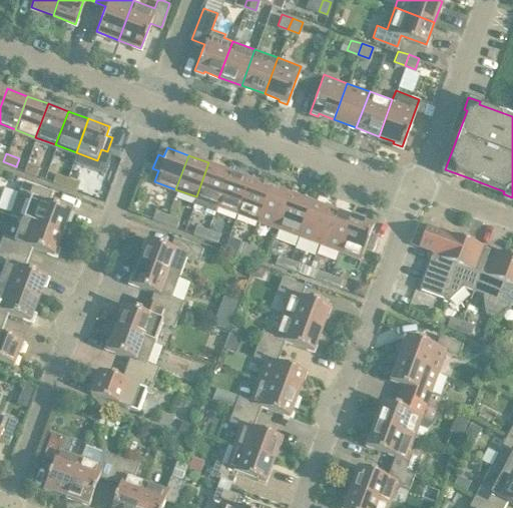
[(40,166),(27,161),(24,168),(37,173),(40,166)]
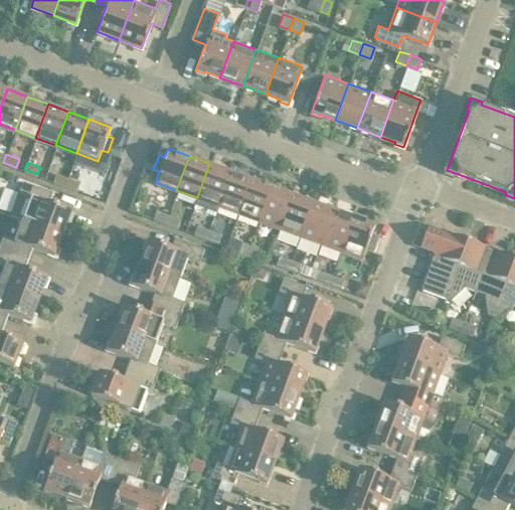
[(197,197),(217,205),(229,171),(209,163),(197,197)]
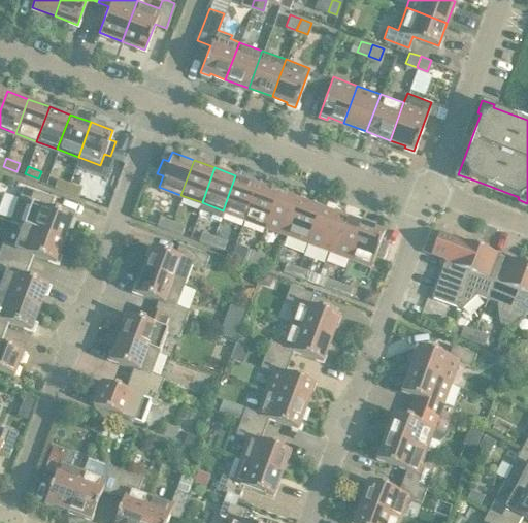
[(223,210),(243,218),(257,183),(235,175),(223,210)]
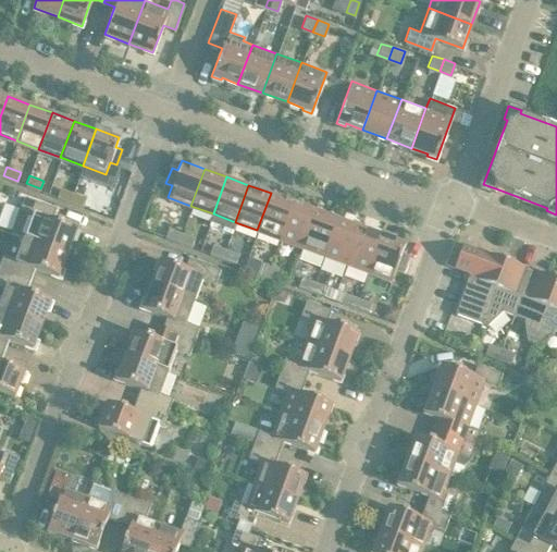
[(70,199),(73,191),(60,186),(57,195),(70,199)]
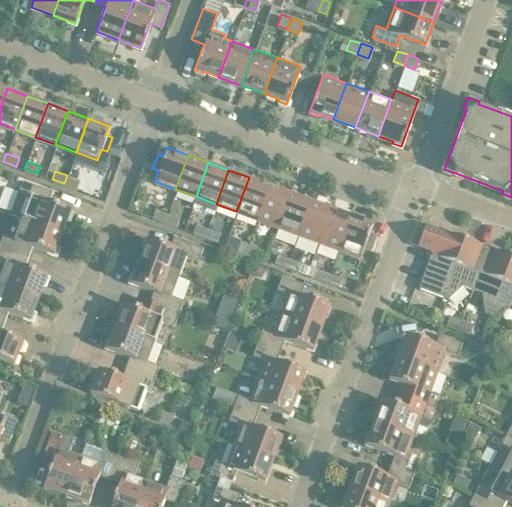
[(79,180),(67,175),(64,183),(76,188),(79,180)]
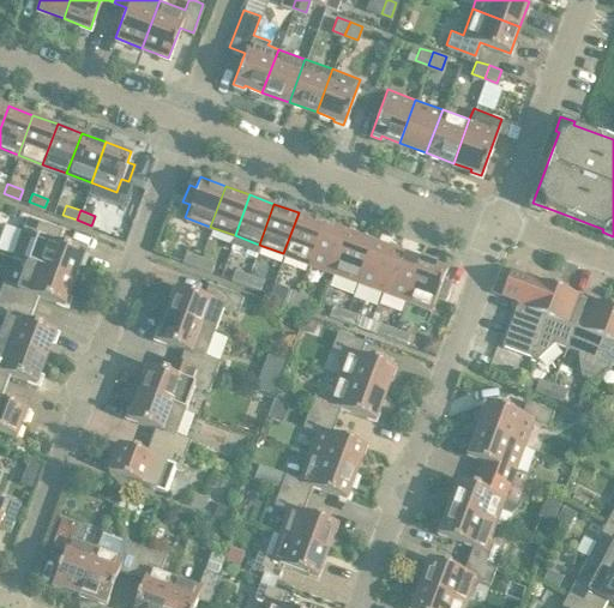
[(283,253),(308,263),(323,222),(299,212),(283,253)]
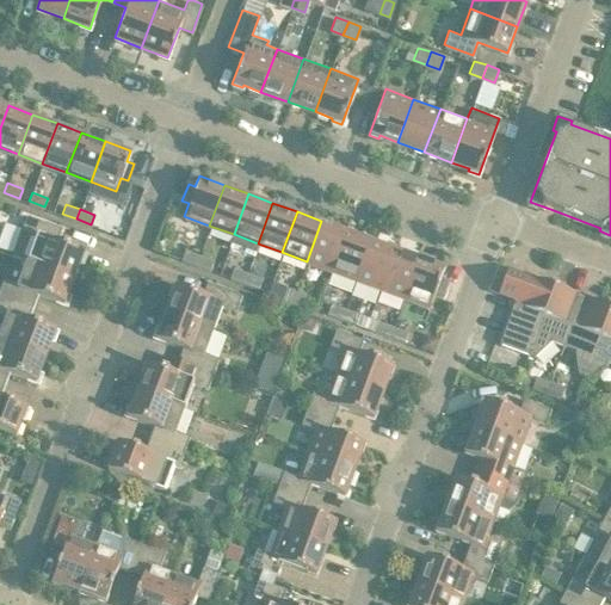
[(12,253),(26,259),(74,276),(80,260),(82,260),(86,251),(49,236),(54,223),(26,214),(12,253)]
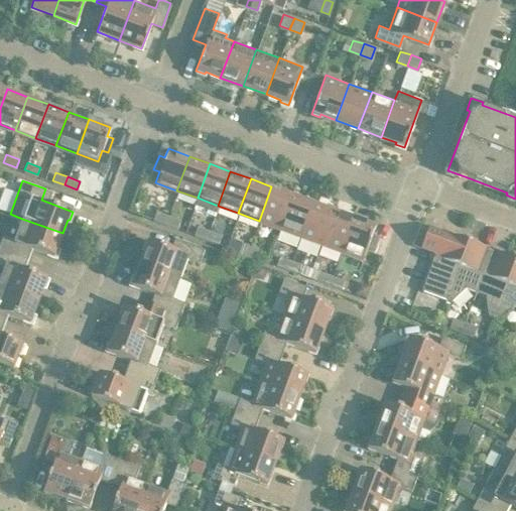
[(259,221),(279,228),(291,194),(271,186),(259,221)]
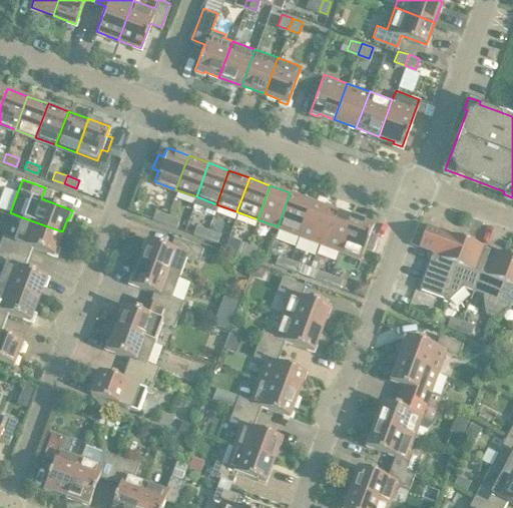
[(278,226),(298,234),(311,200),(290,192),(278,226)]
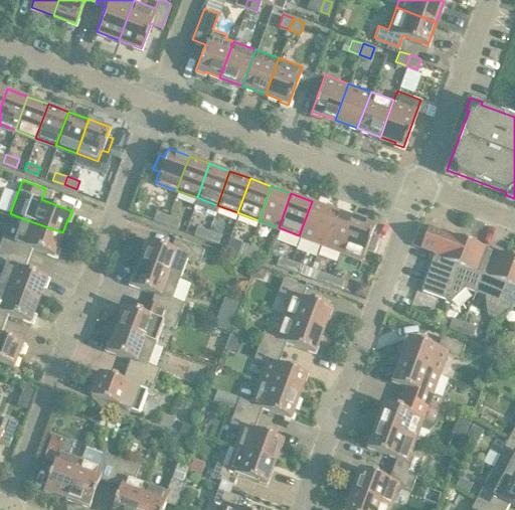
[(332,209),(312,201),(299,235),(320,242),(332,209)]
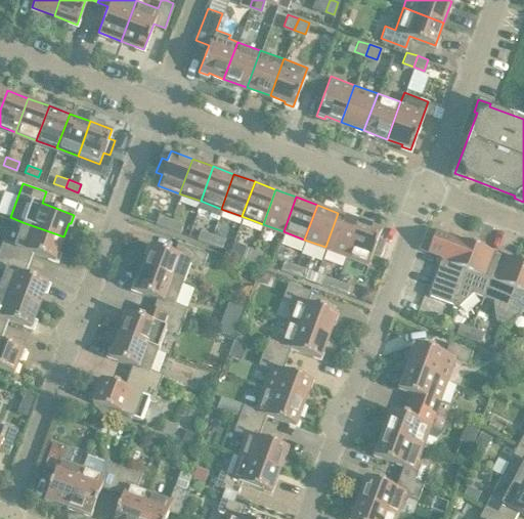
[(156,221),(168,225),(171,217),(159,213),(156,221)]
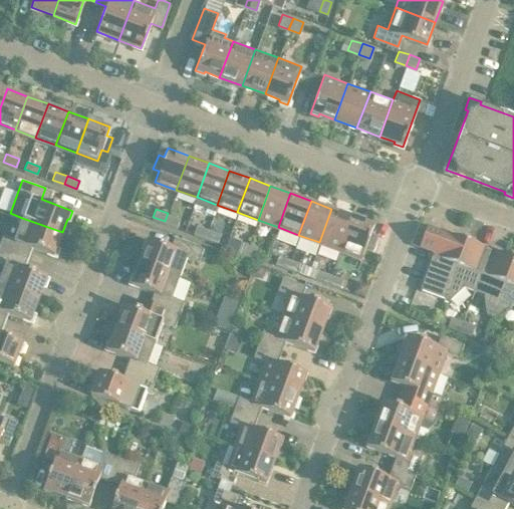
[(352,216),(331,209),(319,242),(339,250),(352,216)]
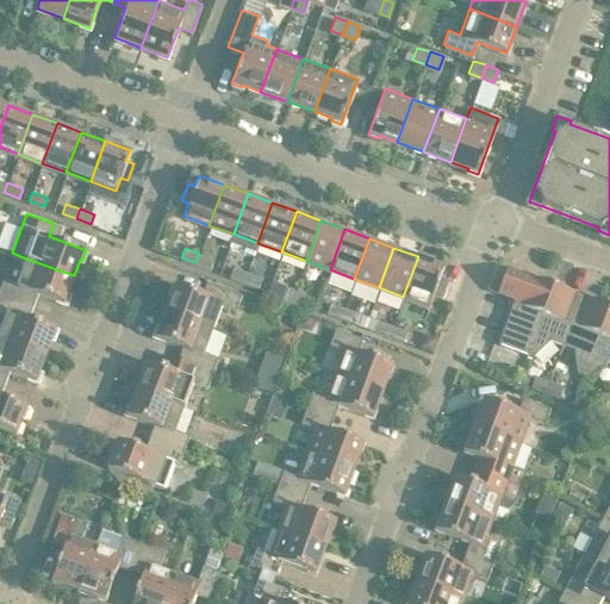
[(199,253),(195,262),(210,268),(213,257),(199,253)]
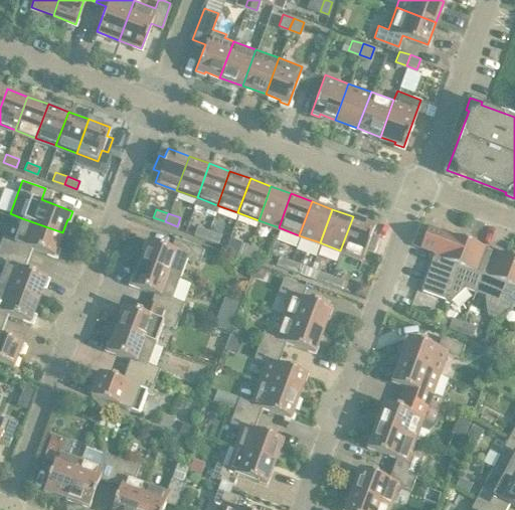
[(353,216),(340,250),(361,259),(365,247),(371,249),(376,235),(370,233),(374,224),(353,216)]
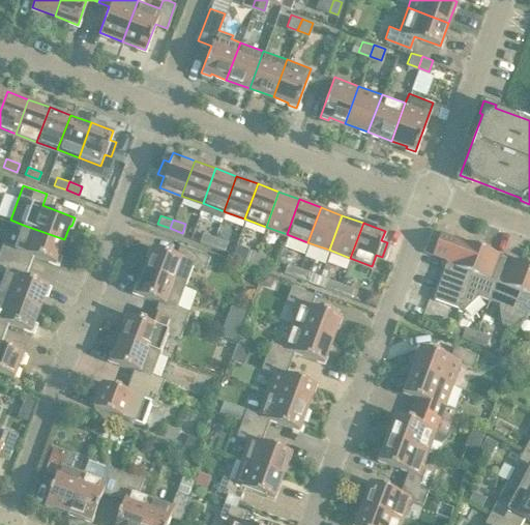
[(64,239),(23,225),(16,244),(2,240),(0,246),(0,254),(22,262),(25,252),(58,263),(61,254),(59,254),(64,239)]
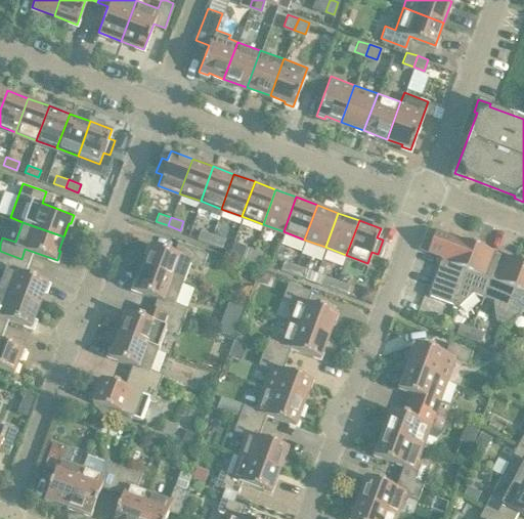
[(428,293),(452,302),(475,242),(456,235),(455,239),(448,236),(449,232),(436,227),(428,249),(442,254),(428,293)]
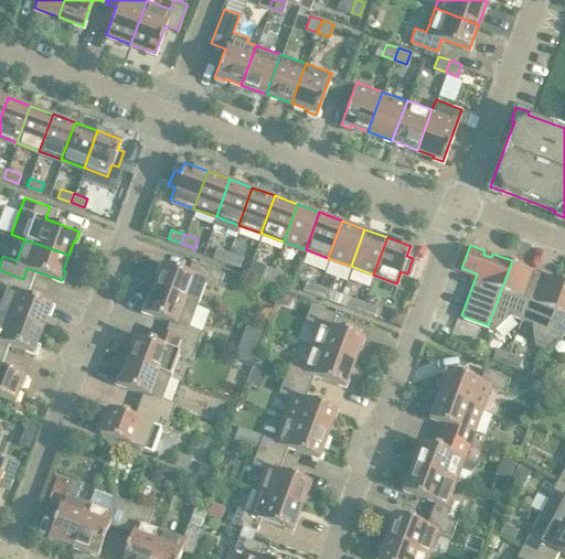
[(225,259),(228,250),(216,246),(213,255),(225,259)]
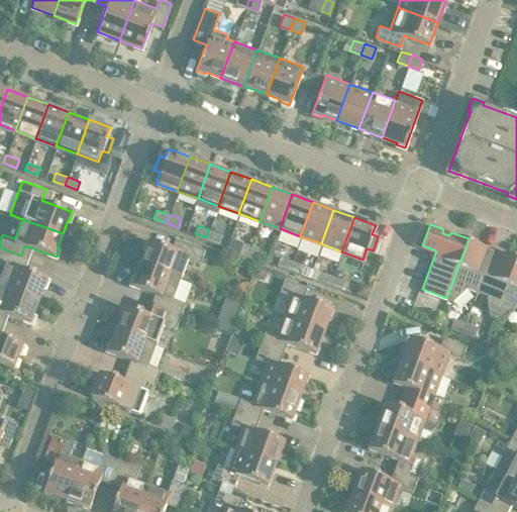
[(209,229),(206,237),(219,242),(222,234),(209,229)]
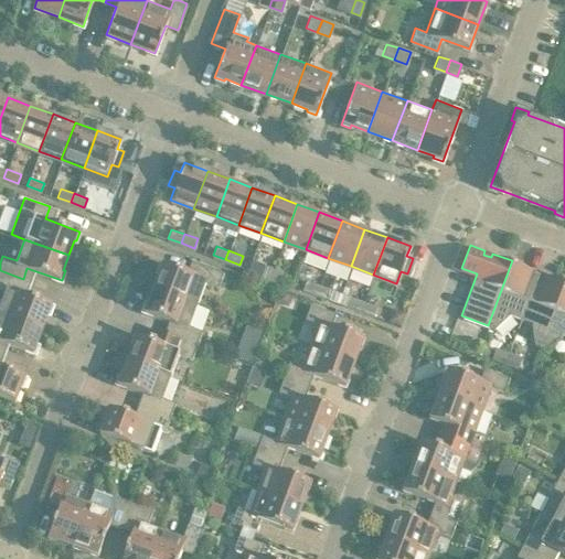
[(152,286),(196,302),(204,280),(217,286),(223,270),(198,261),(193,273),(159,260),(156,270),(158,271),(152,286)]
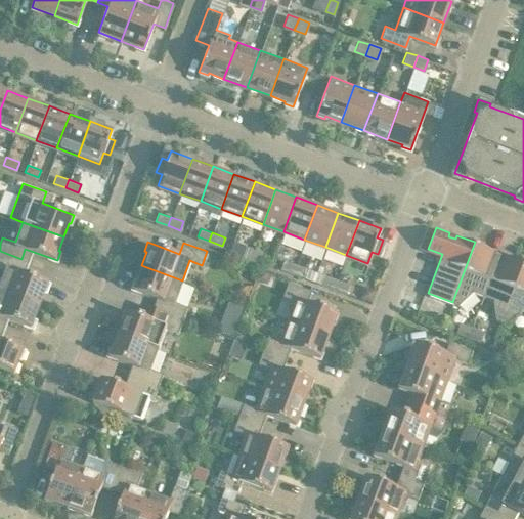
[(475,242),(452,302),(459,304),(473,291),(483,295),(497,255),(491,252),(493,249),(475,242)]
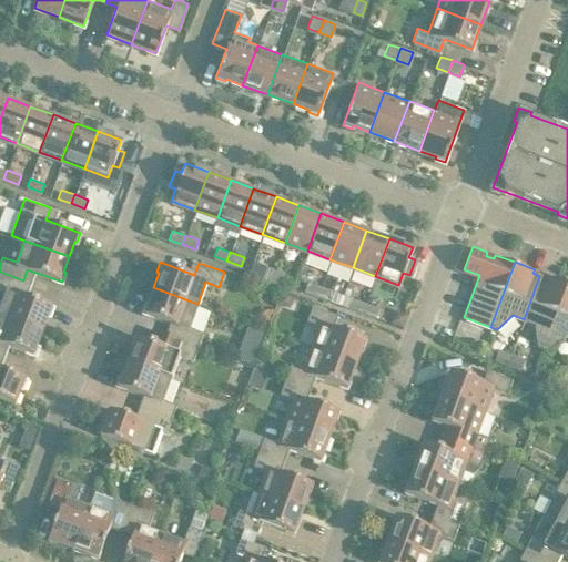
[(270,283),(275,269),(266,266),(261,279),(270,283)]
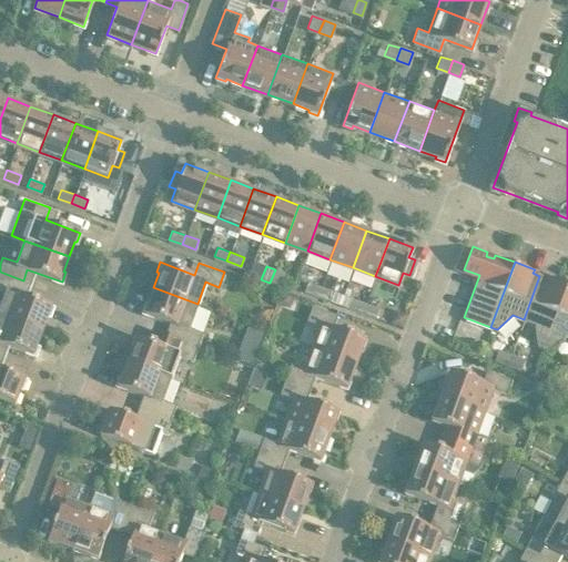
[(275,269),(270,283),(279,286),(284,273),(275,269)]
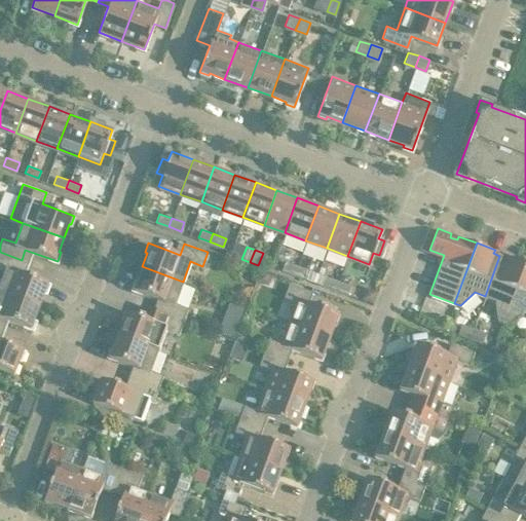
[(0,284),(0,290),(39,304),(43,291),(46,292),(49,283),(17,270),(22,260),(0,252),(0,266),(5,269),(0,284)]
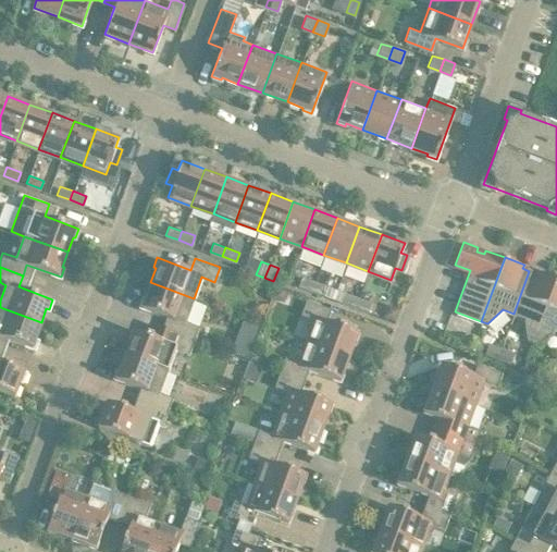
[(532,341),(556,277),(537,269),(535,273),(529,271),(514,314),(524,318),(527,339),(532,341)]
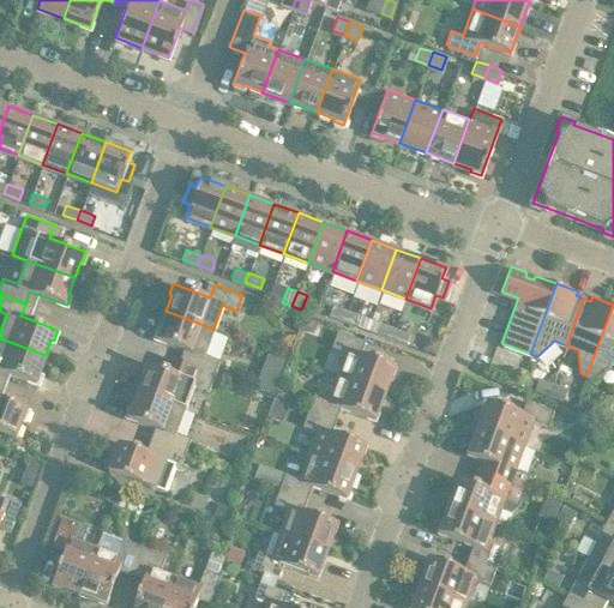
[(343,318),(347,308),(332,304),(329,313),(343,318)]
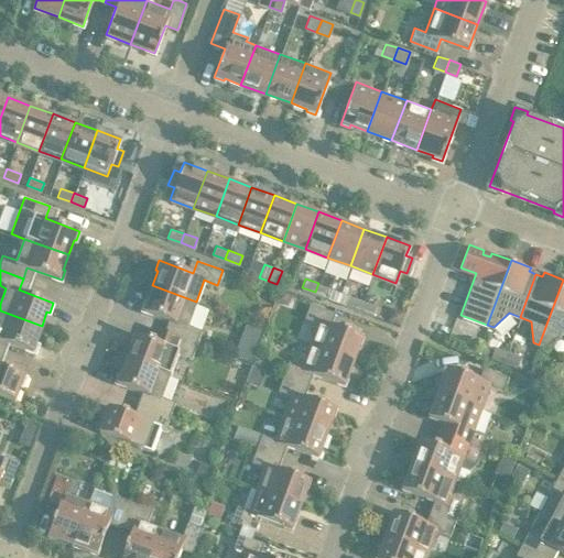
[(563,280),(539,345),(545,347),(561,332),(563,332),(563,280)]
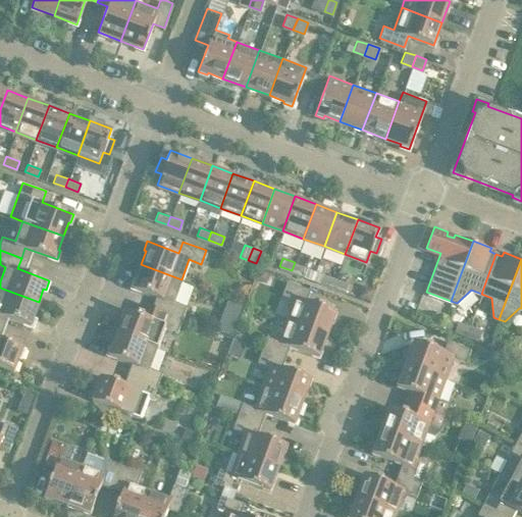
[(295,262),(292,270),(304,275),(307,267),(295,262)]
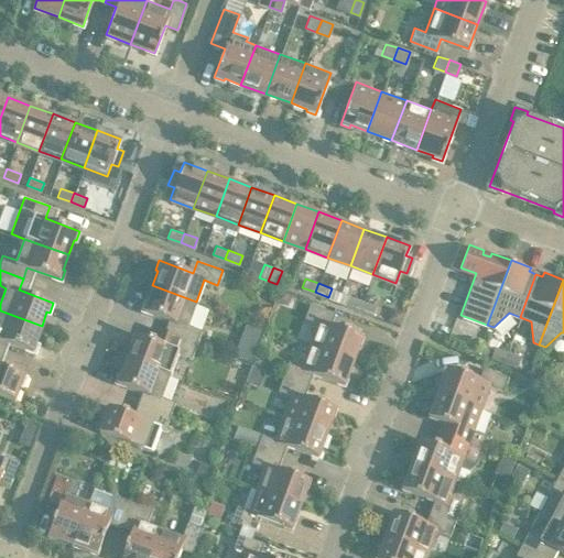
[(171,334),(196,342),(202,328),(187,324),(196,302),(152,285),(147,301),(144,299),(141,309),(175,321),(171,334)]
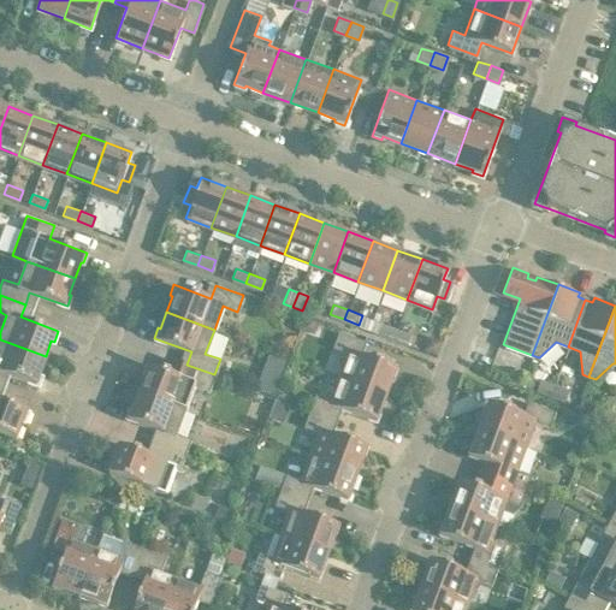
[(394,337),(397,327),(381,323),(378,332),(394,337)]
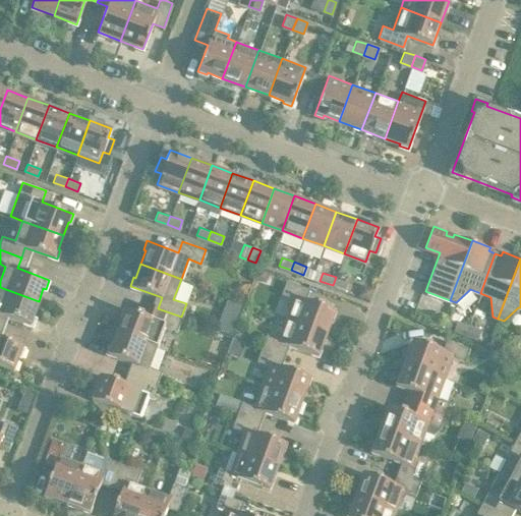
[(347,281),(336,277),(333,285),(344,290),(347,281)]
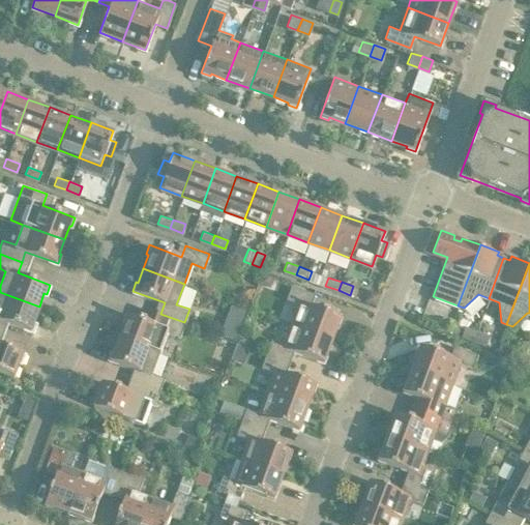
[(291,323),(332,339),(341,315),(311,304),(315,293),(291,284),(286,298),(298,302),(291,323)]
